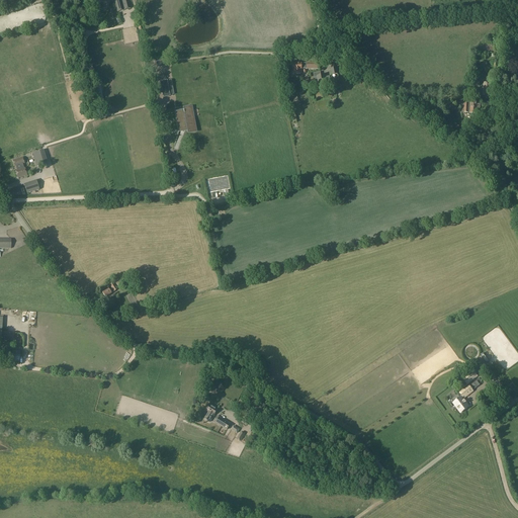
[(113,0),(117,12),(132,9),(128,0),(122,0),(121,0),(113,0)]
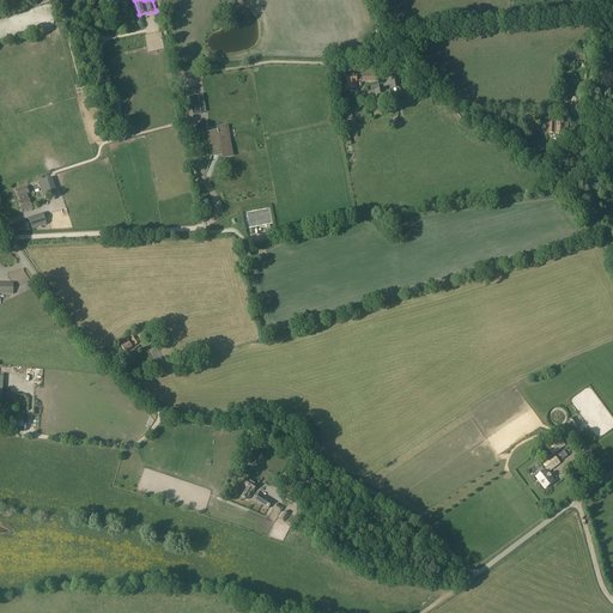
[(152,37),(143,40),(145,54),(155,53),(152,37)]
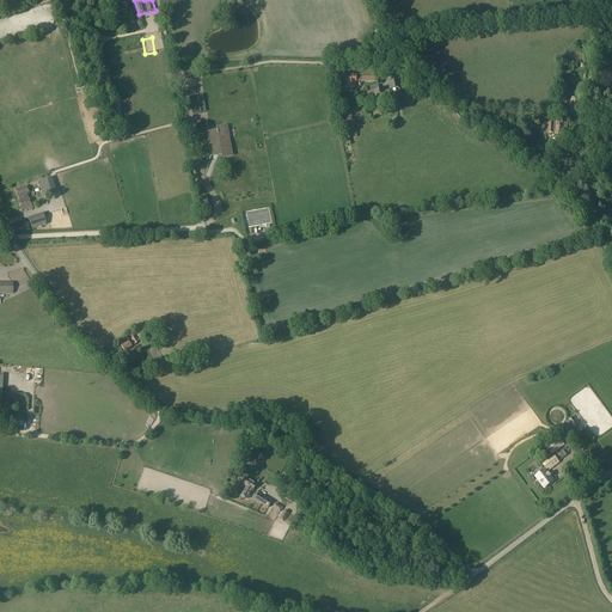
[(91,56),(81,60),(84,71),(93,67),(91,56)]
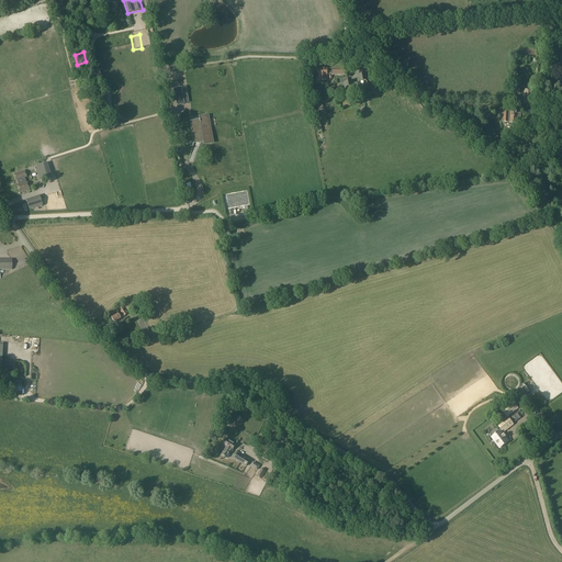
[(327,69),(318,69),(318,76),(319,80),(327,79),(327,75),(332,75),(332,69),(327,69)]
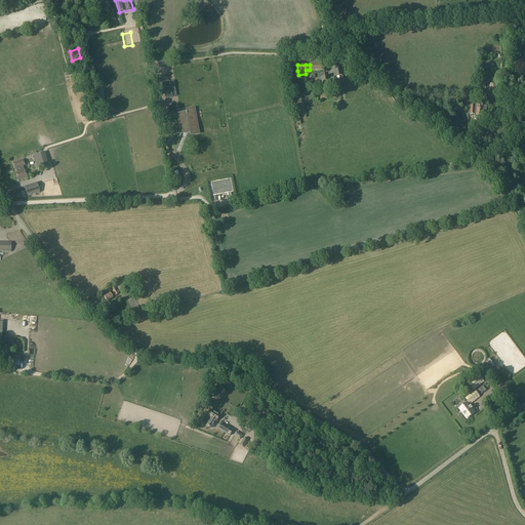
[(325,77),(324,73),(318,75),(318,79),(321,79),(323,88),(331,87),(329,76),(325,77)]
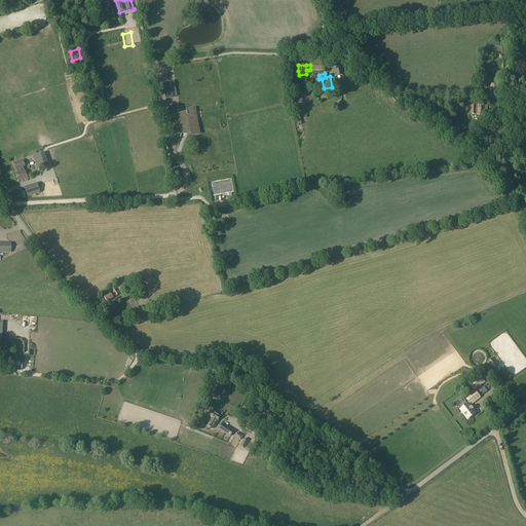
[(174,82),(163,83),(166,99),(172,98),(171,92),(175,91),(174,82)]
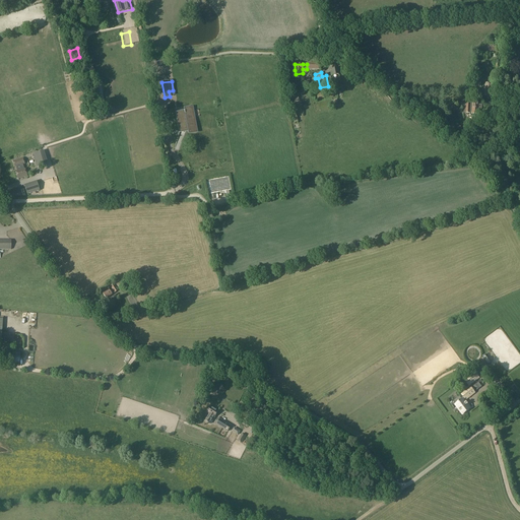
[(498,91),(493,91),(493,84),(484,83),(484,95),(493,95),(493,96),(498,96),(498,91)]
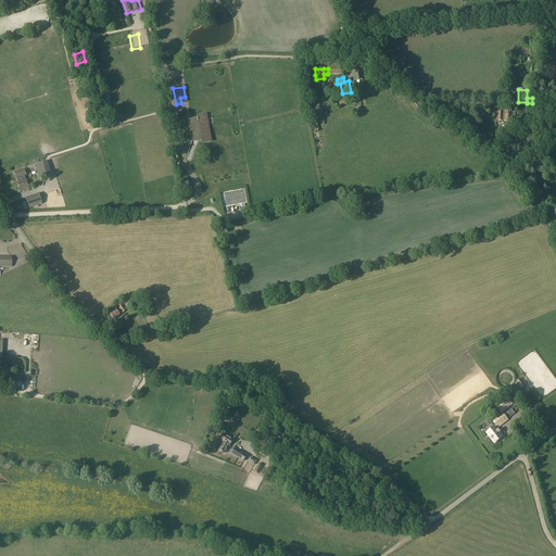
[(512,122),(513,110),(505,109),(504,113),(502,113),(502,112),(497,112),(497,121),(502,122),(502,121),(504,121),(504,122),(512,122)]
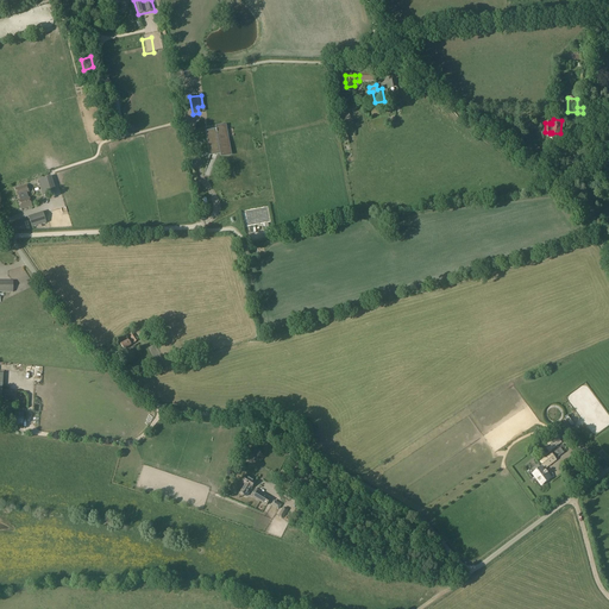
[(508,125),(502,125),(498,125),(497,135),(520,136),(520,125),(508,125)]
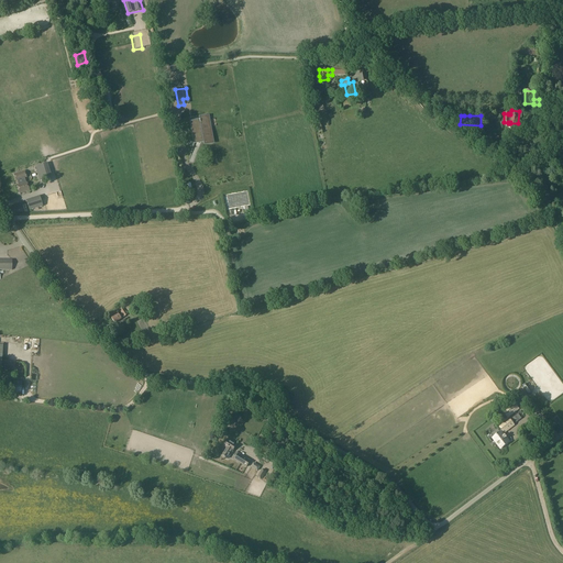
[(209,131),(194,133),(196,145),(199,145),(200,152),(214,150),(212,138),(210,138),(209,131)]
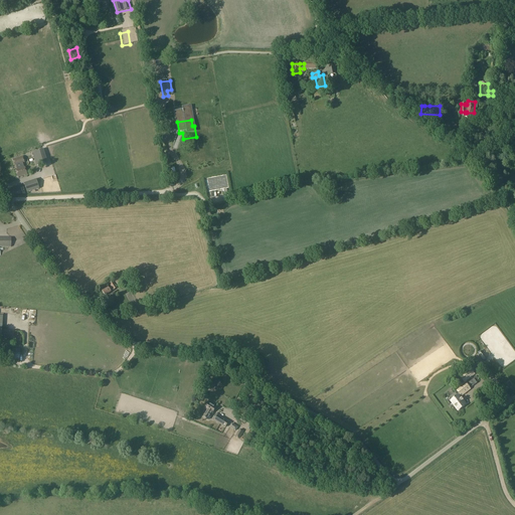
[(32,153),(36,165),(47,162),(43,149),(32,153)]
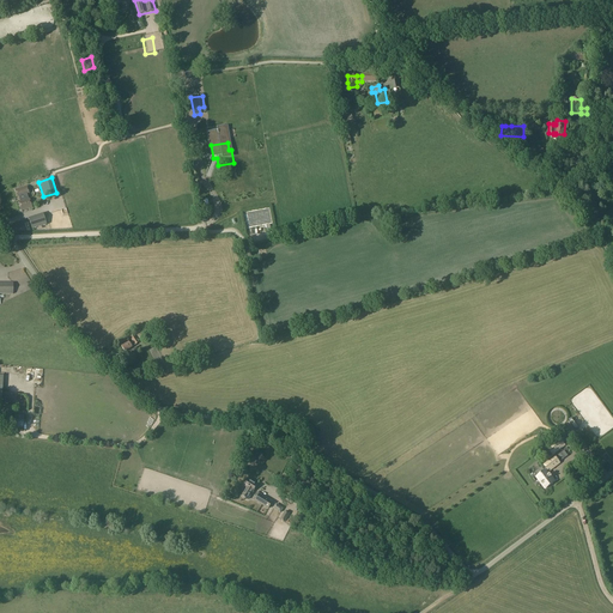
[(29,199),(26,194),(29,193),(26,186),(14,190),(17,198),(19,196),(20,201),(19,201),(22,211),(31,207),(29,199)]
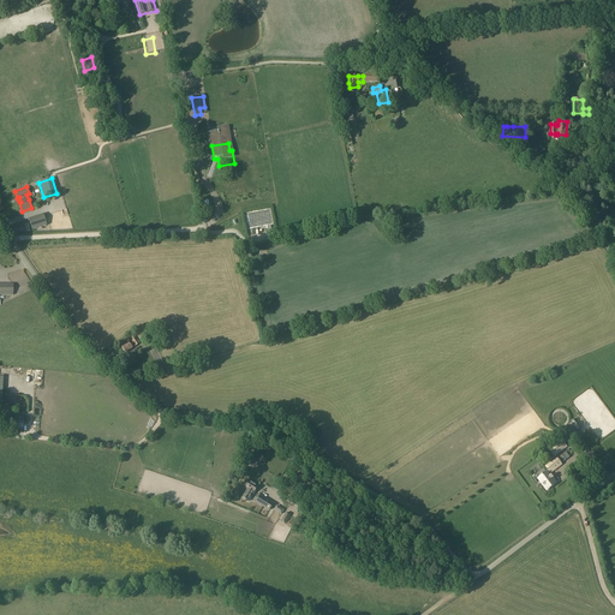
[(31,230),(46,226),(42,215),(29,220),(31,230)]
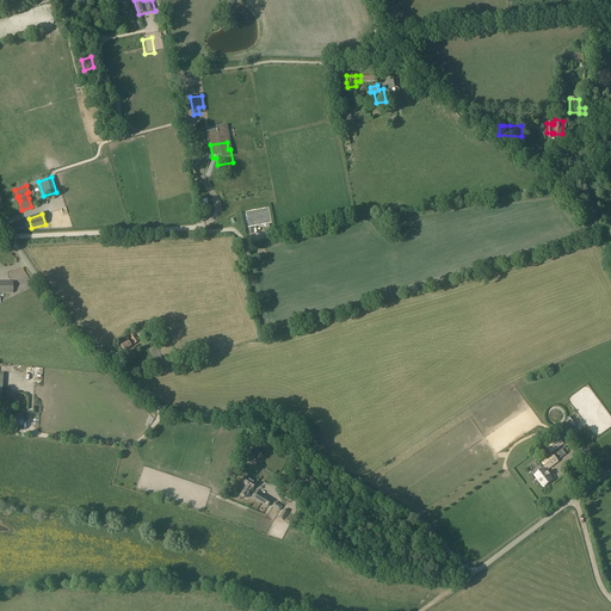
[(141,329),(135,333),(140,340),(146,335),(141,329)]
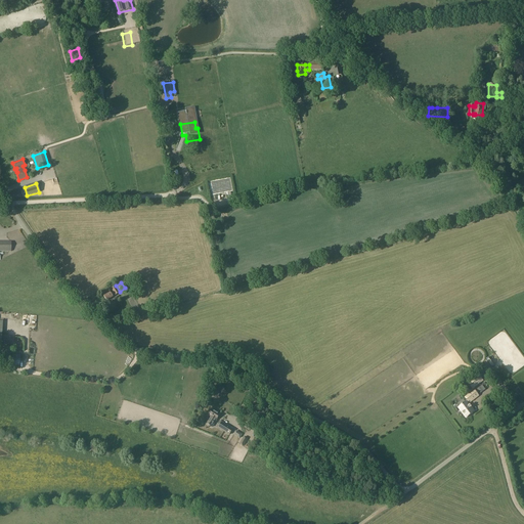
[(113,292),(111,294),(110,292),(103,296),(106,301),(113,297),(119,293),(115,286),(111,289),(113,292)]
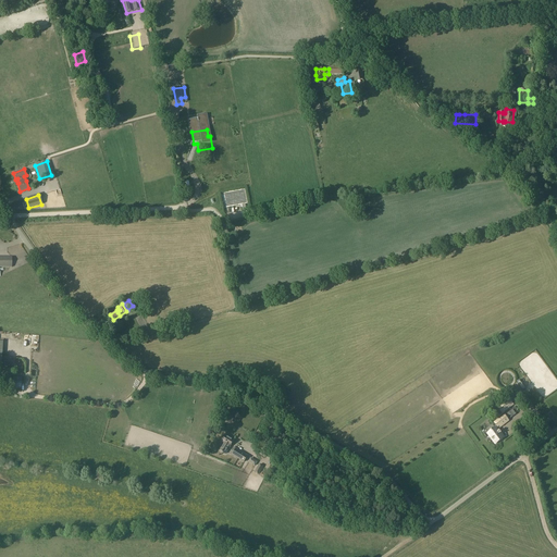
[(3,358),(2,358),(1,364),(12,366),(12,357),(3,356),(3,358)]
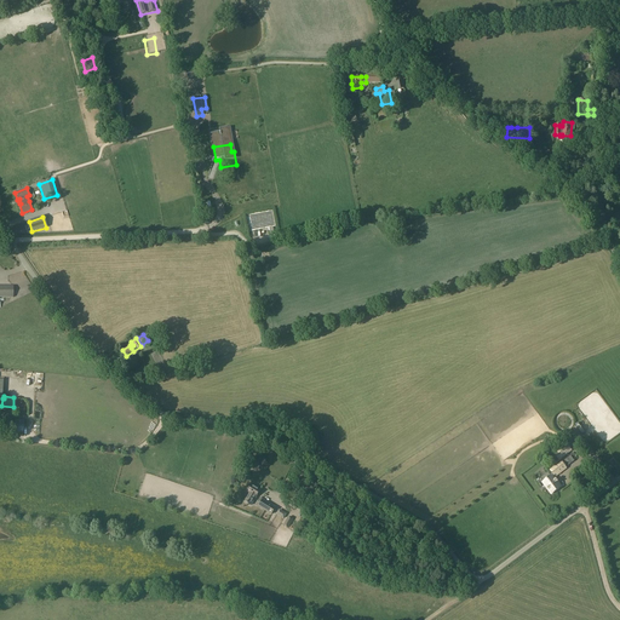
[(0,409),(0,423),(12,424),(12,411),(0,409)]
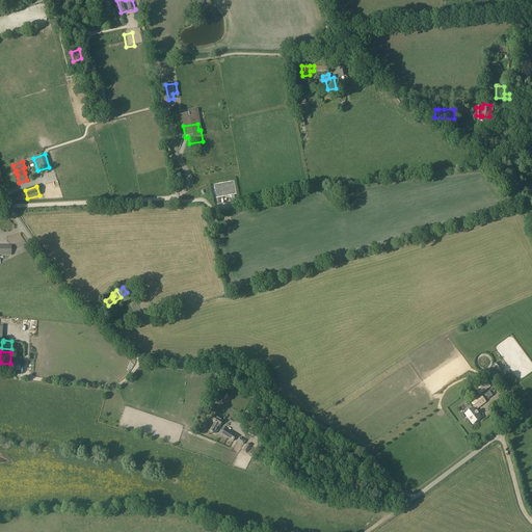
[(489,379),(476,390),(479,395),(490,387),(490,384),(493,383),(489,379)]
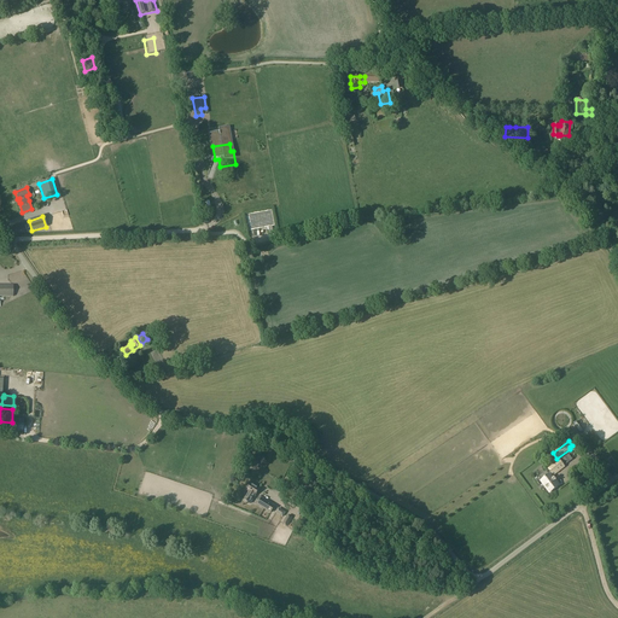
[(560,460),(548,470),(553,476),(565,467),(560,460)]
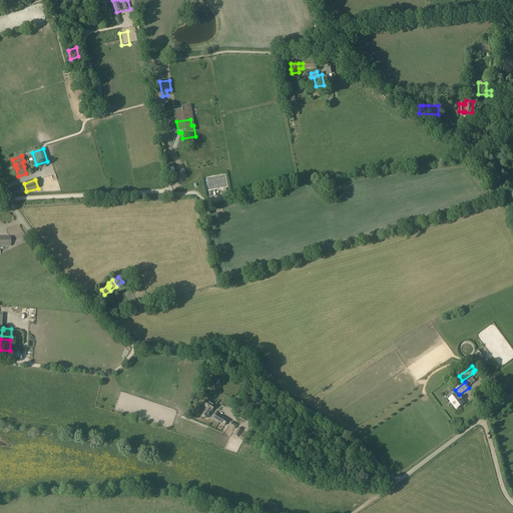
[(457,393),(450,398),(449,399),(457,409),(464,404),(457,393)]
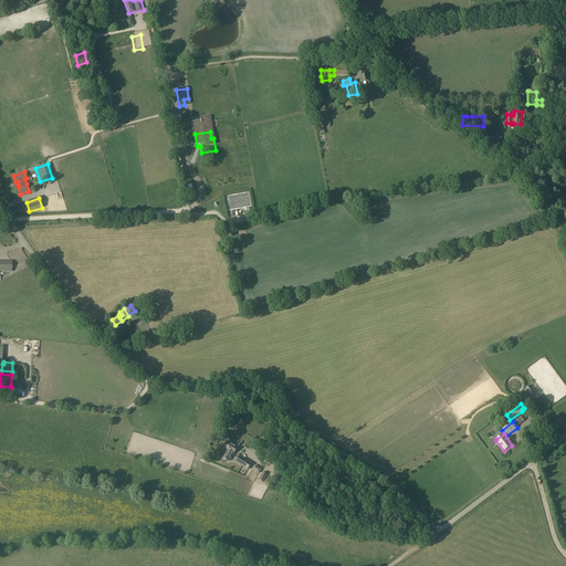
[(229,462),(233,454),(238,448),(229,442),(224,450),(227,451),(223,458),(229,462)]
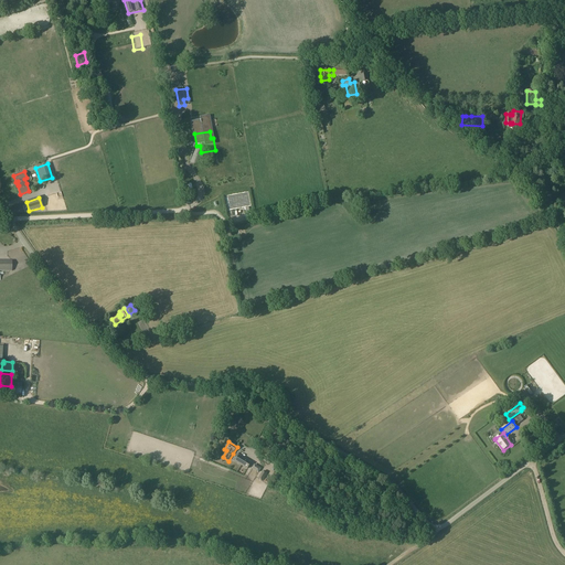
[(287,445),(283,443),(278,452),(283,455),(287,445)]
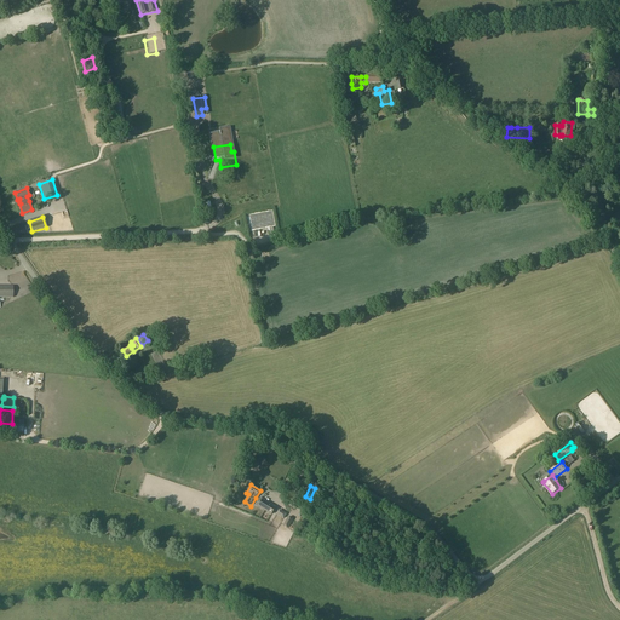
[(263,500),(258,506),(264,510),(269,504),(263,500)]
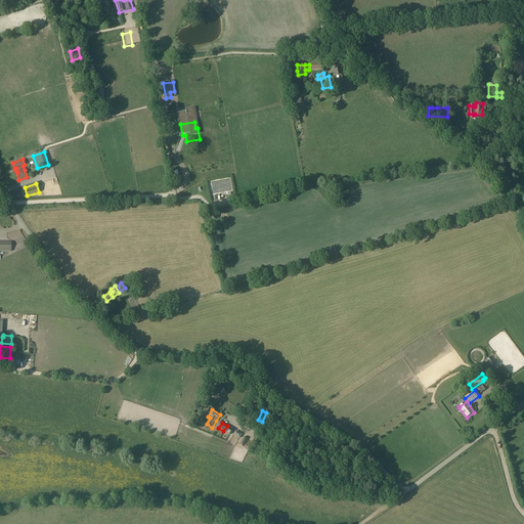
[(227,426),(223,431),(229,435),(232,429),(227,426)]
